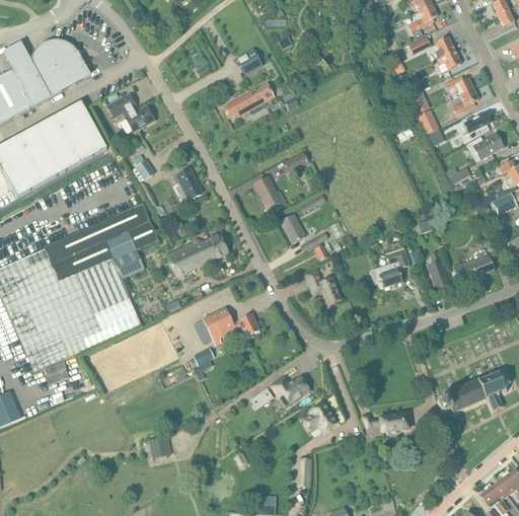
[(360,0),(365,8),(371,6),(367,0),(360,0)]
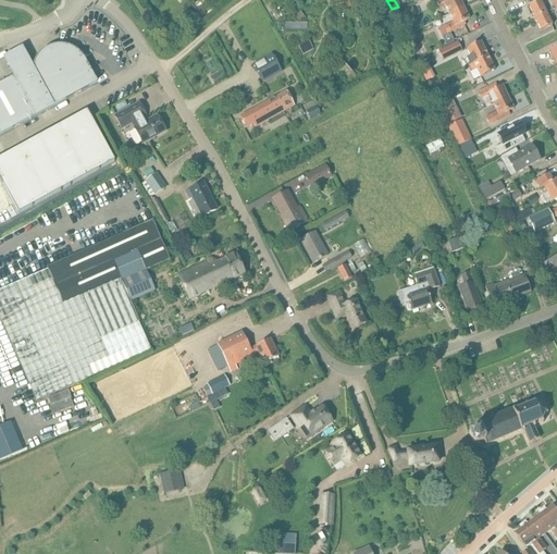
[(434,0),(438,8),(445,4),(449,12),(463,4),(461,0),(434,0)]
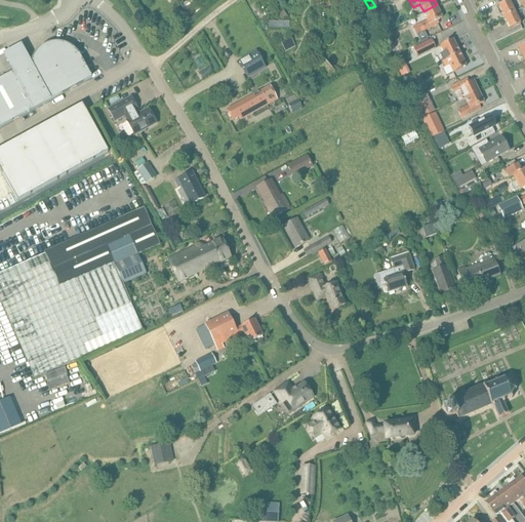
[(503,14),(515,9),(518,8),(516,3),(512,5),(510,0),(505,0),(498,3),(503,14)]
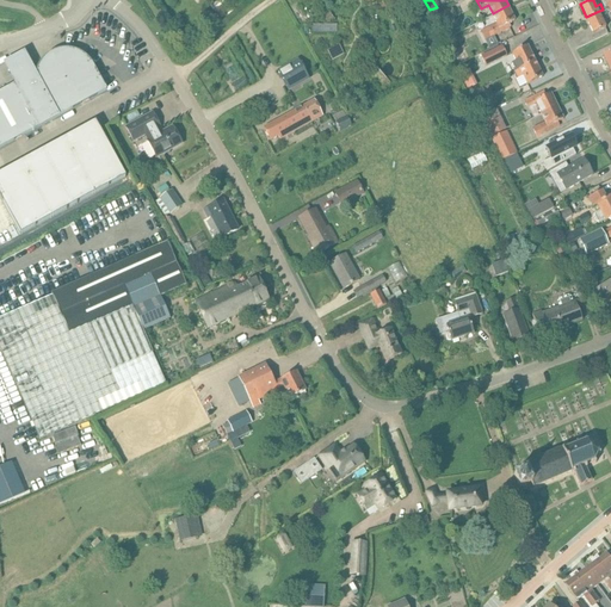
[(213,7),(218,17),(226,13),(220,4),(213,7)]
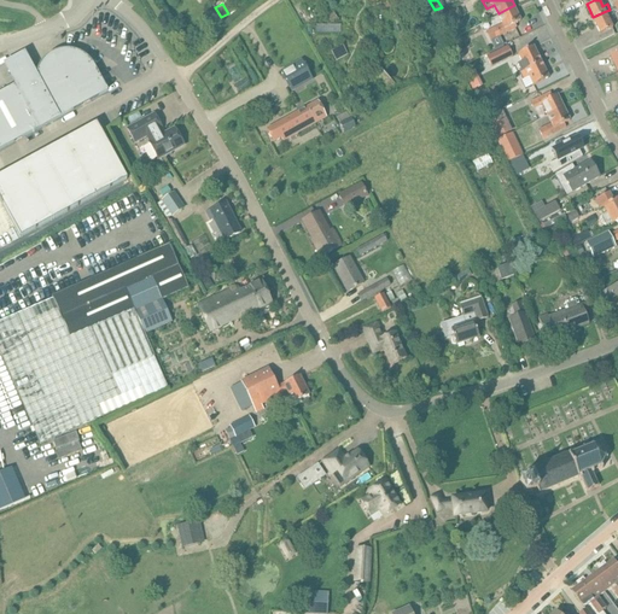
[(439,13),(443,22),(461,13),(456,5),(439,13)]
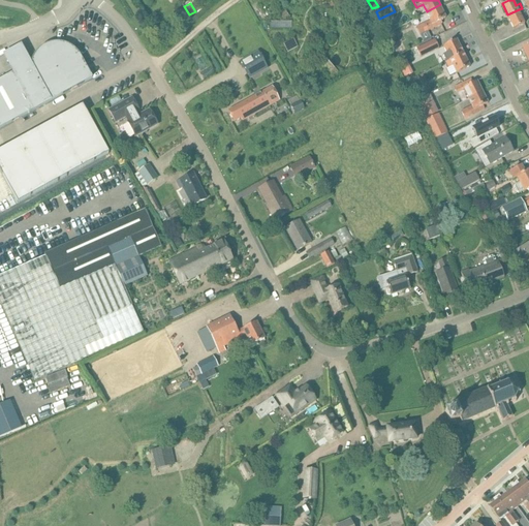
[(430,19),(424,22),(427,29),(442,21),(440,18),(445,16),(440,4),(427,11),(430,19)]
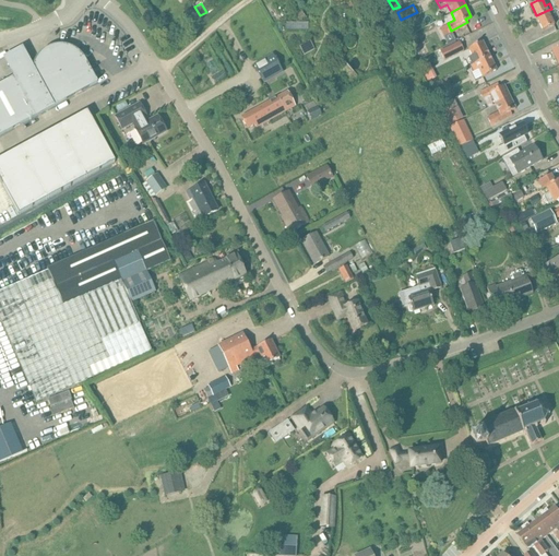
[(301,9),(296,12),(299,18),(306,14),(301,9)]
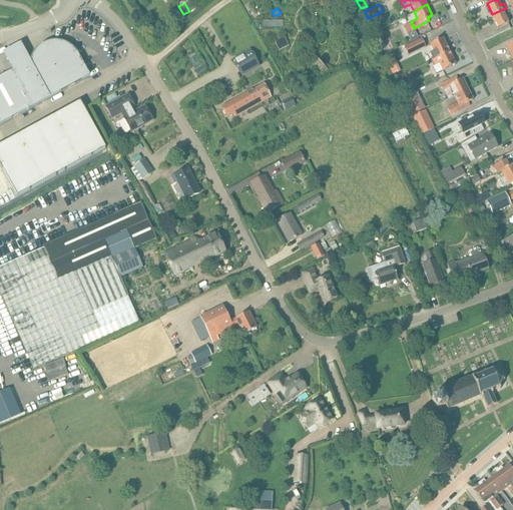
[(508,21),(504,12),(503,9),(492,14),(498,26),(508,21)]
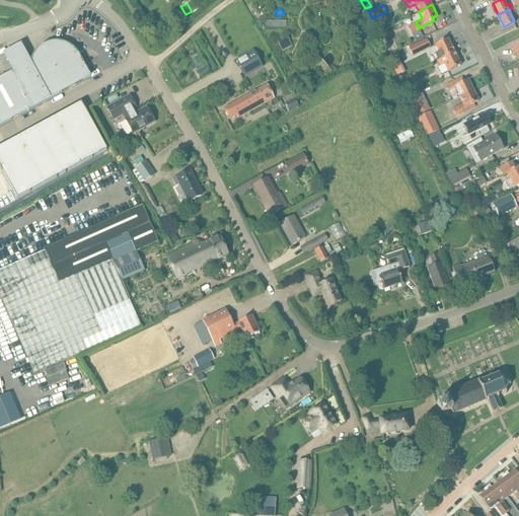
[(379,33),(383,42),(391,38),(387,28),(379,33)]
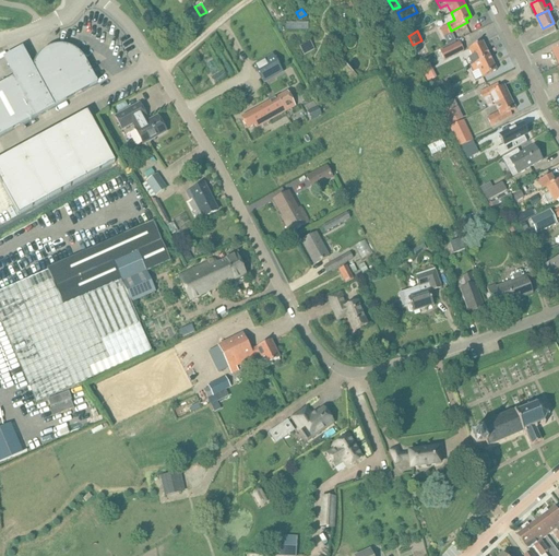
[(308,39),(299,44),(304,51),(312,47),(308,39)]
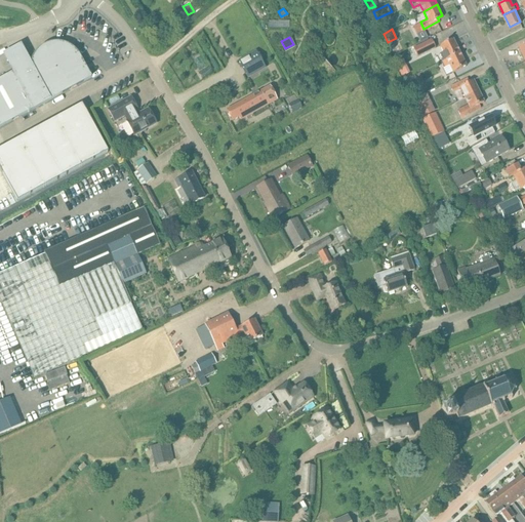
[(417,54),(436,46),(431,37),(413,46),(417,54)]
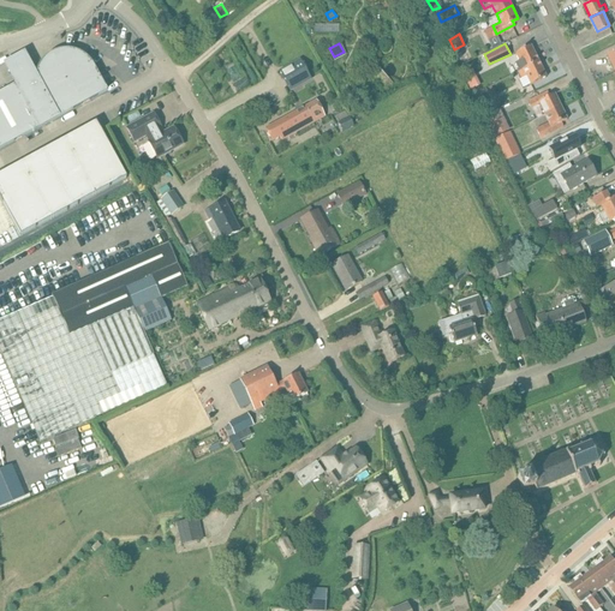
[(518,69),(538,59),(530,43),(515,51),(520,60),(515,63),(518,69)]
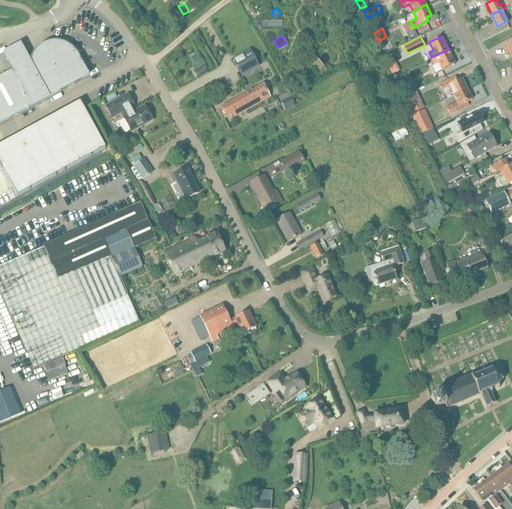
[(11,69),(0,74),(0,121),(89,73),(77,51),(75,48),(72,45),(69,43),(65,41),(61,40),(57,39),(53,39),(49,40),(45,41),(42,42),(38,45),(35,47),(33,50),(31,53),(30,56),(31,58),(29,59),(11,69)]
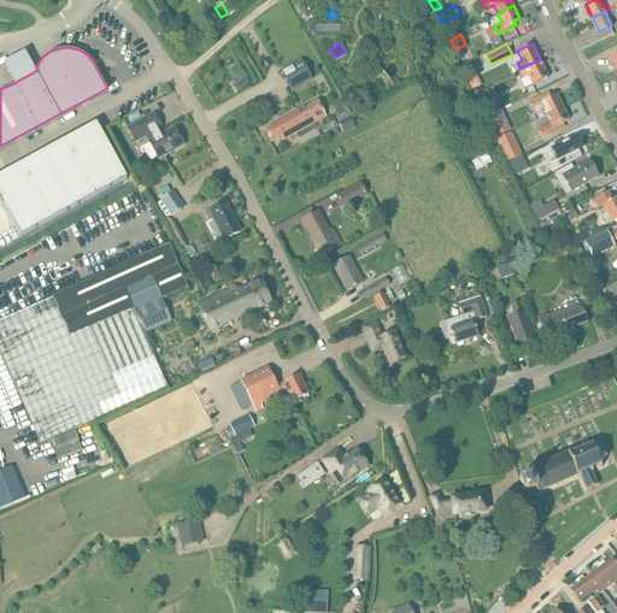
[(25,52),(3,64),(13,83),(35,71),(25,52)]
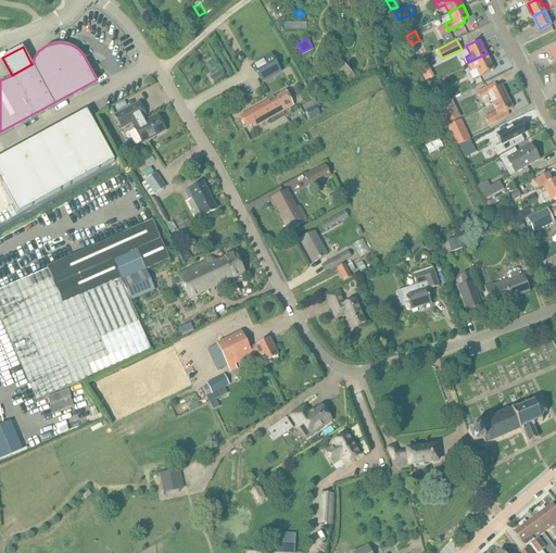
[(270,51),(252,61),(263,80),(281,70),(270,51)]
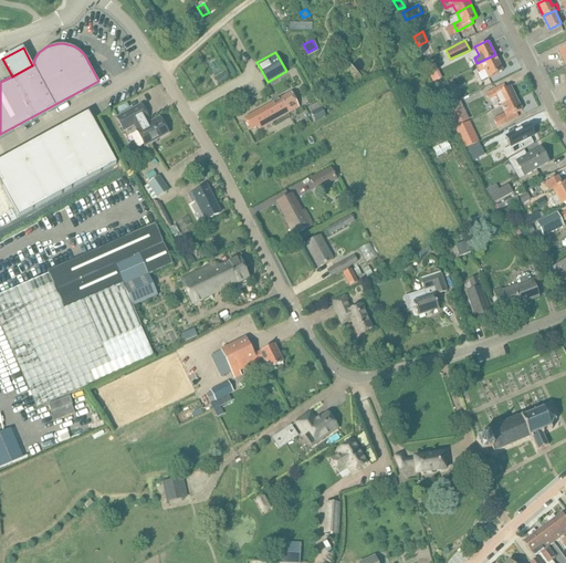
[(489,75),(492,74),(502,69),(495,54),(477,63),(480,70),(484,68),(489,75)]
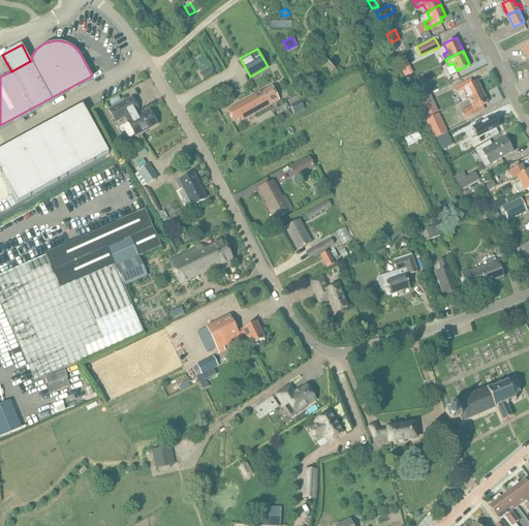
[(406,57),(398,61),(405,75),(413,71),(406,57)]
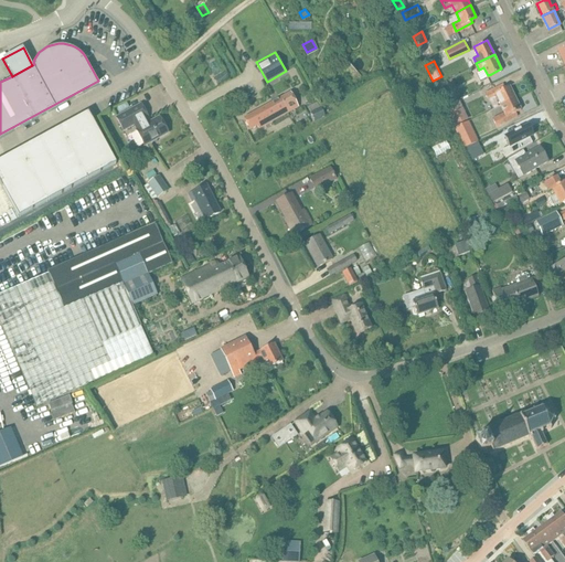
[(497,95),(501,103),(515,96),(509,84),(503,86),(502,83),(486,91),(490,99),(497,95)]
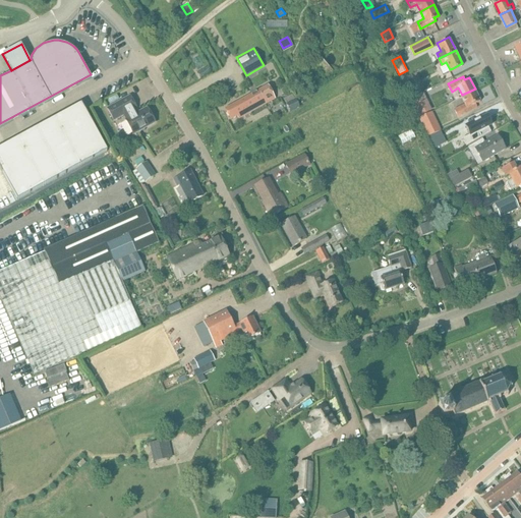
[(268,83),(233,103),(225,108),(230,117),(237,114),(238,116),(275,96),(268,83)]
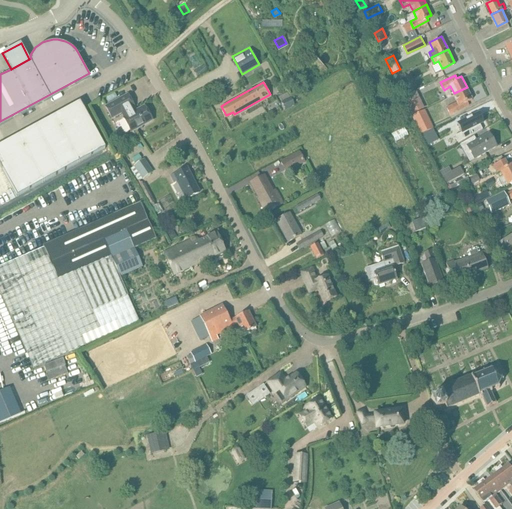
[(104,101),(130,91),(128,84),(101,95),(104,101)]
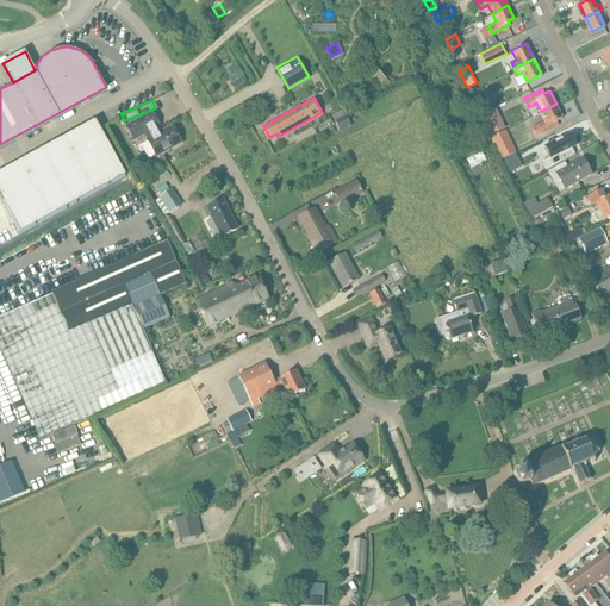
[(562,116),(556,104),(541,111),(545,119),(531,126),(536,133),(558,123),(556,119),(562,116)]
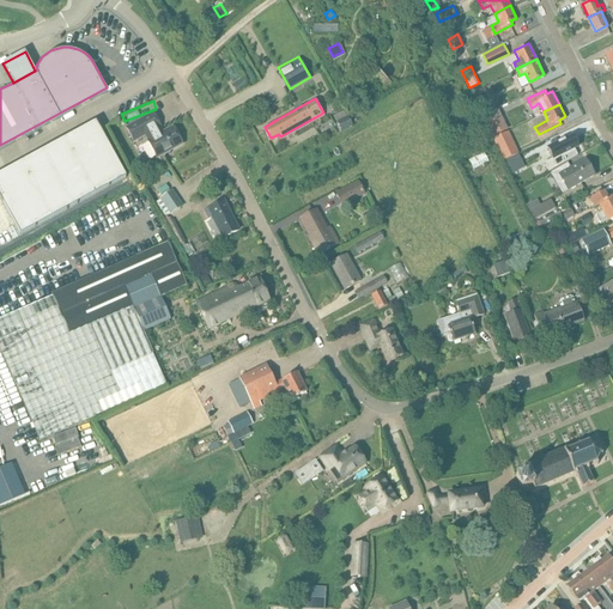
[(496,108),(483,115),(492,134),(508,127),(498,107),(496,108)]
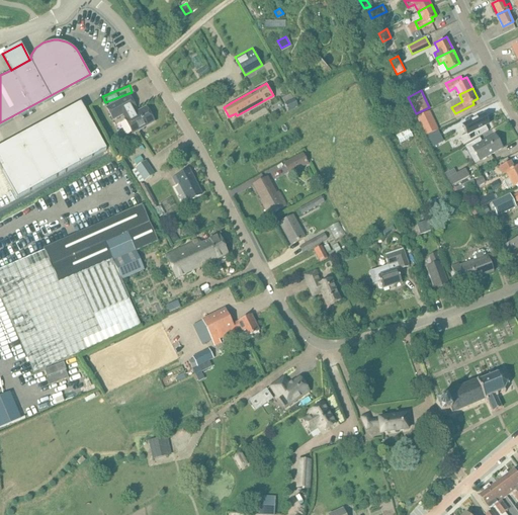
[(124,117),(133,132),(154,119),(146,105),(133,112),(130,108),(136,105),(128,93),(106,105),(113,117),(122,112),(124,116),(124,117)]
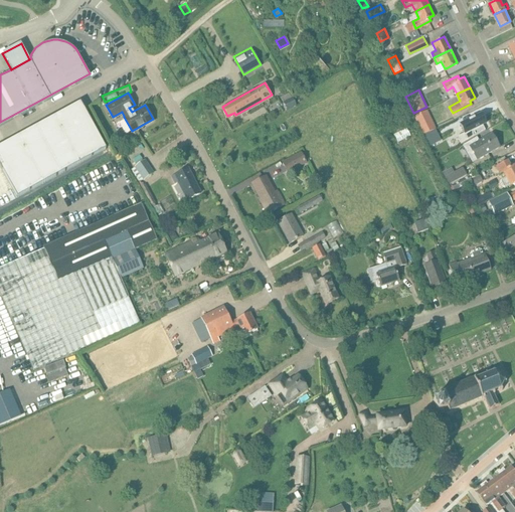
[(293,96),(283,101),(285,104),(287,108),(297,104),(293,96)]
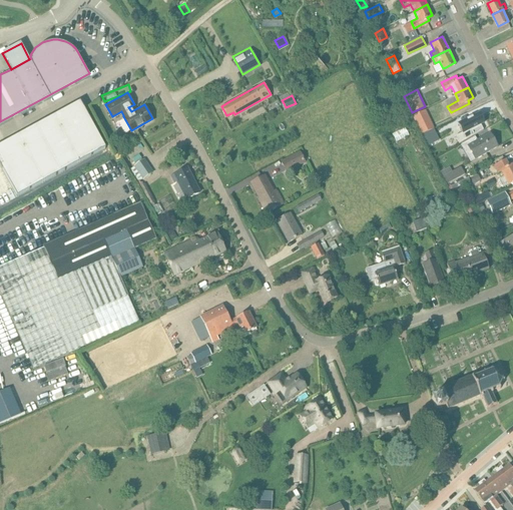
[(83,158),(106,146),(83,105),(74,111),(71,106),(59,113),(83,158)]
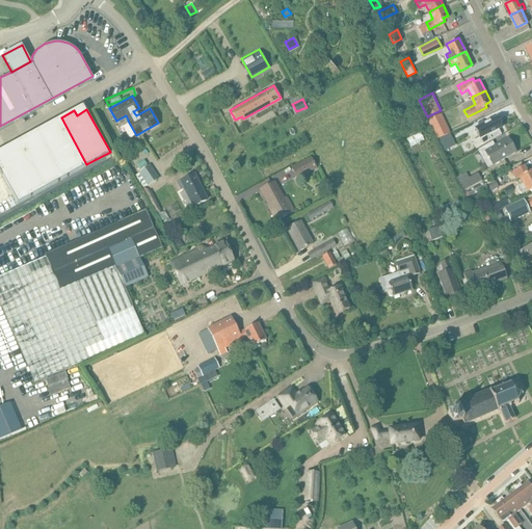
[(442,112),(427,118),(436,137),(449,132),(450,131),(442,112)]
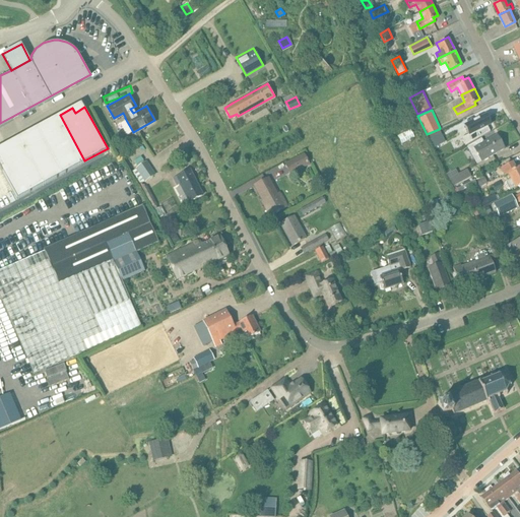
[(468,132),(461,136),(465,143),(490,130),(490,129),(488,130),(485,125),(486,124),(491,122),(485,113),(464,123),(468,132)]
